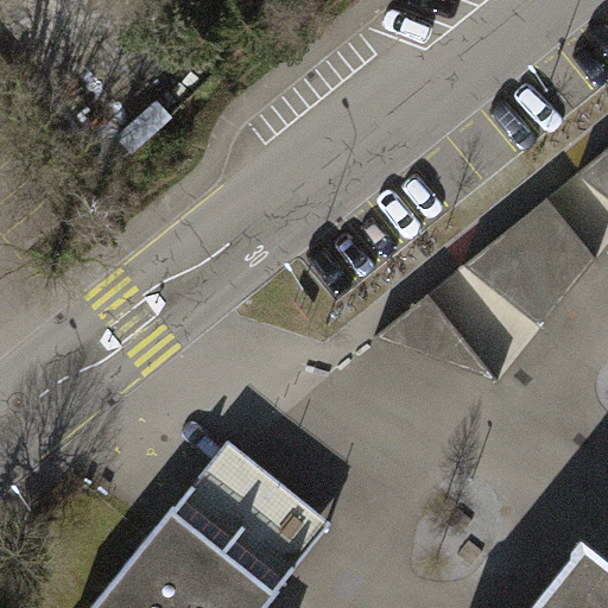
[(607,149),(580,172),(607,195),(607,149)]
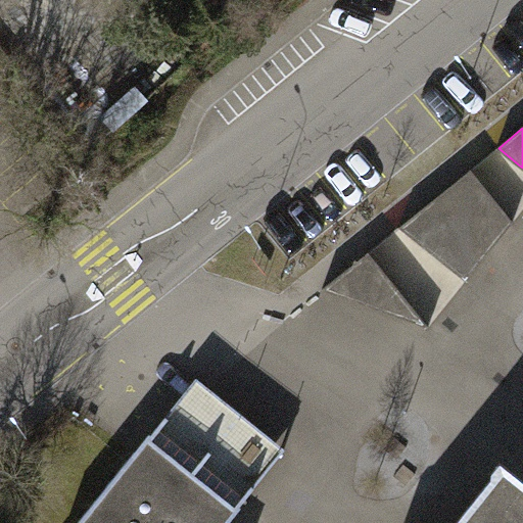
[(400,228),(467,281),(515,222),(472,170),(400,228)]
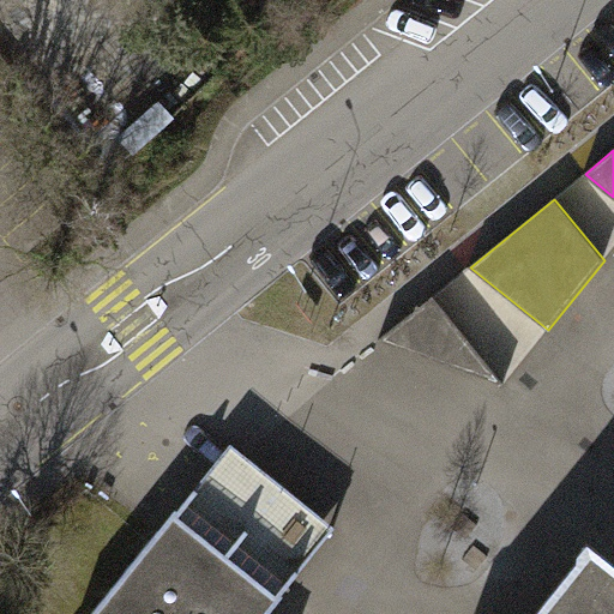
[(504,384),(431,299),(381,339),(504,384)]
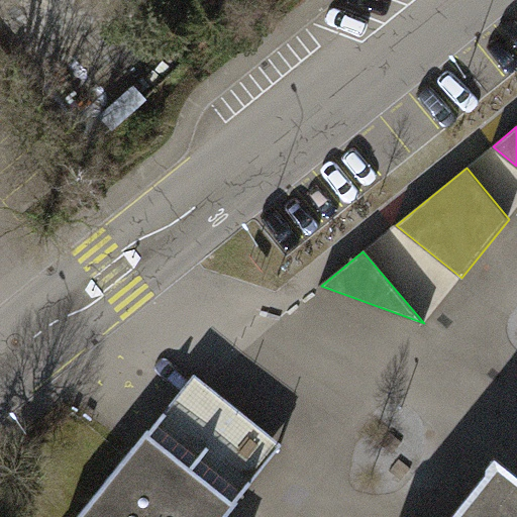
[(195,373),(78,516),(225,516),(284,444),(195,373)]
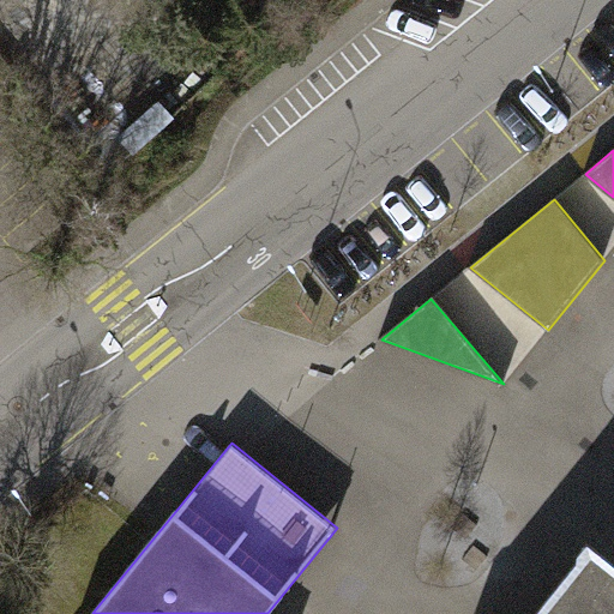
[(613,613),(613,560),(589,541),(530,613),(613,613)]
